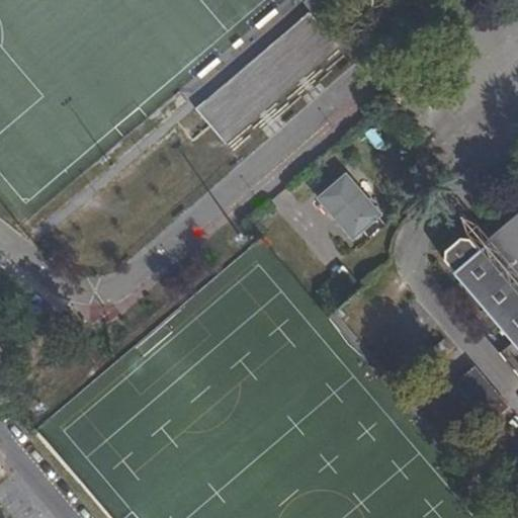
[(307,16),(193,106),(228,149),(341,60),(307,16)]
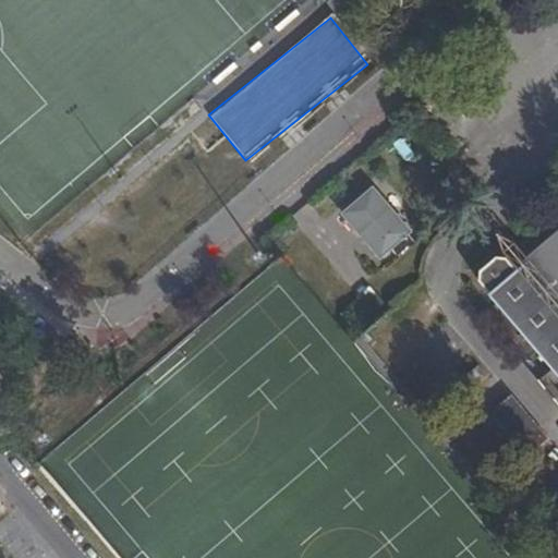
[(375,187),(338,220),(377,266),(414,233),(375,187)]
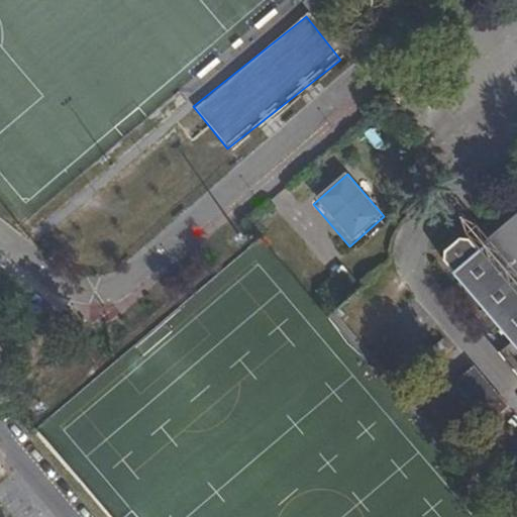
[(443,251),(442,262),(516,347),(516,197),(470,238),(460,237),(443,251)]
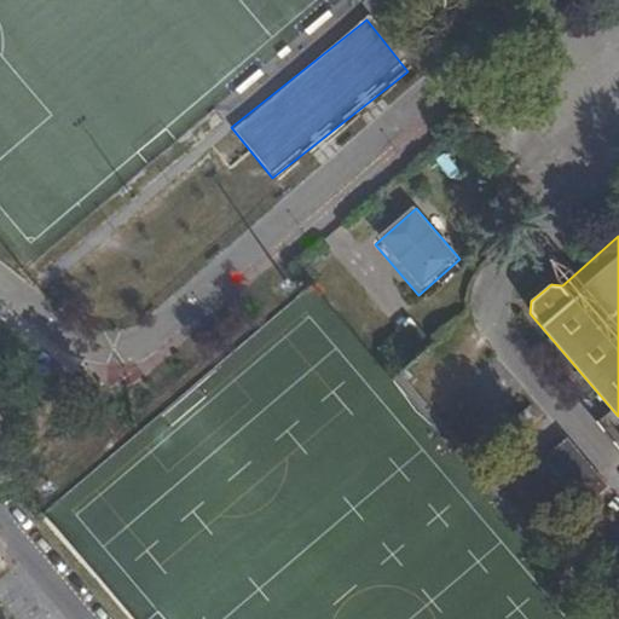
[(608,489),(567,441),(545,460),(586,508),(608,489)]
